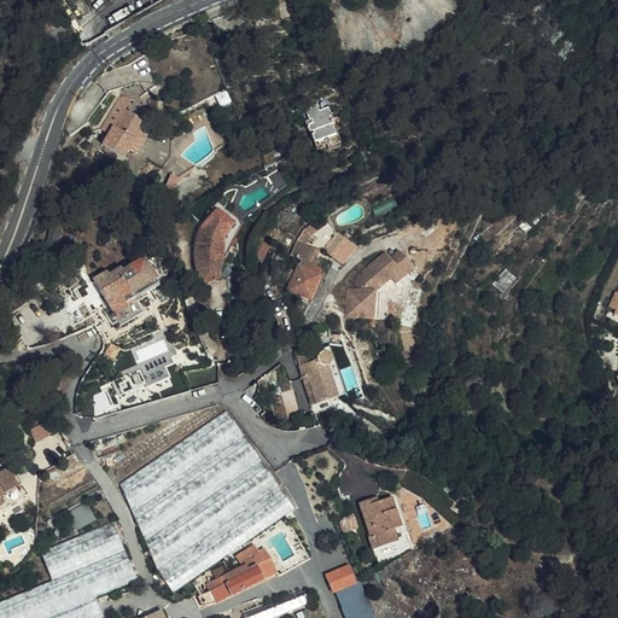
[(318,106),(315,100),(308,103),(308,105),(304,106),(309,121),(305,122),(308,130),(312,129),(313,133),(310,133),(316,149),(339,140),(328,104),(318,106)]
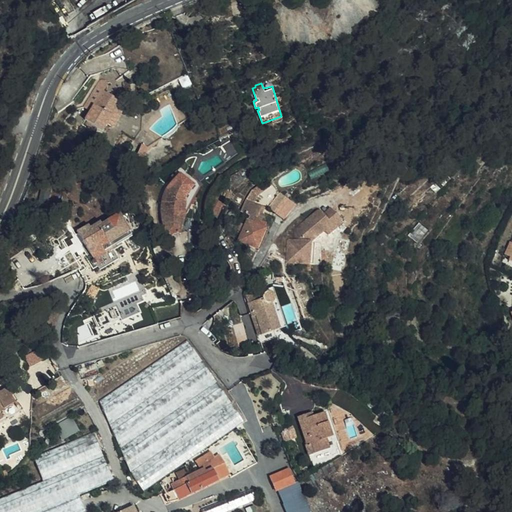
[(110,122),(123,100),(106,89),(97,104),(96,103),(87,118),(105,128),(109,122),(110,122)]
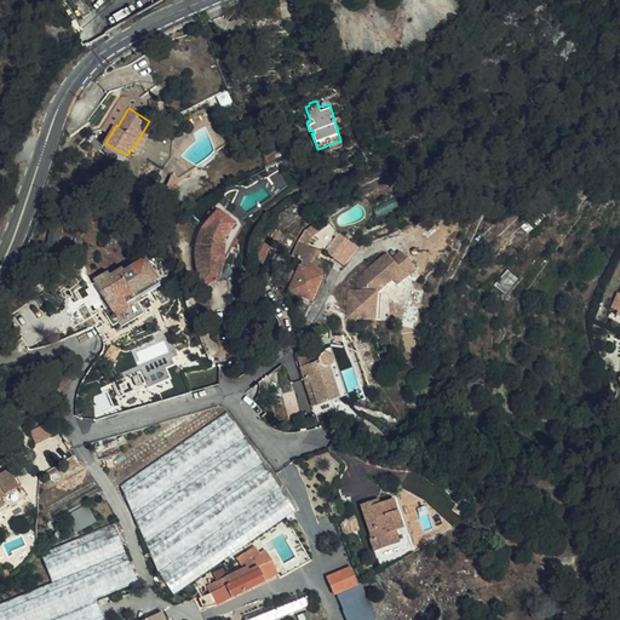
[(155,125),(149,121),(133,148),(139,151),(155,125)]
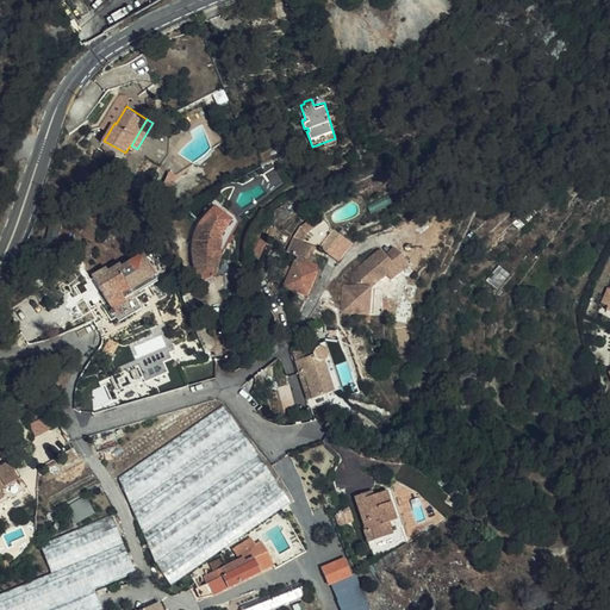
[(294,212),(290,203),(285,206),(291,215),(294,212)]
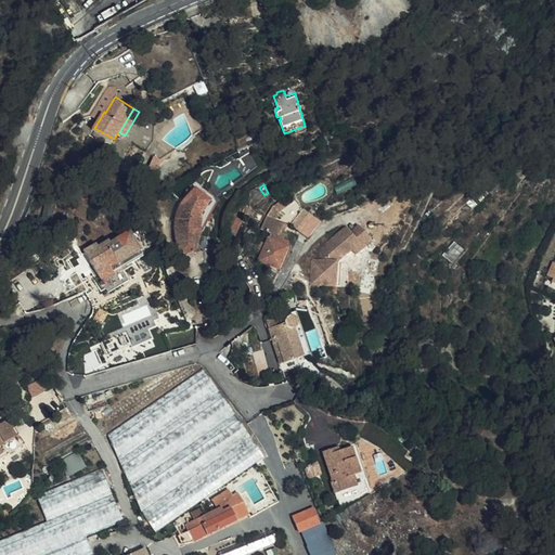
[(178,239),(182,254),(198,252),(197,243),(201,241),(203,239),(204,235),(204,231),(202,224),(194,222),(196,218),(198,215),(201,213),(215,195),(216,194),(205,185),(201,190),(197,186),(183,202),(179,209),(177,219),(177,229),(178,239)]
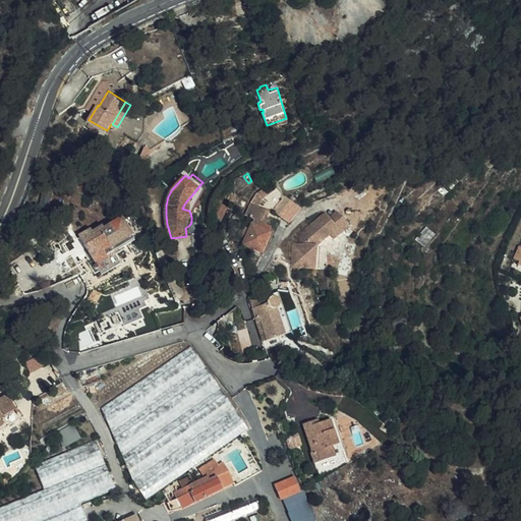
[(448,195),(460,183),(454,177),(442,189),(448,195)]
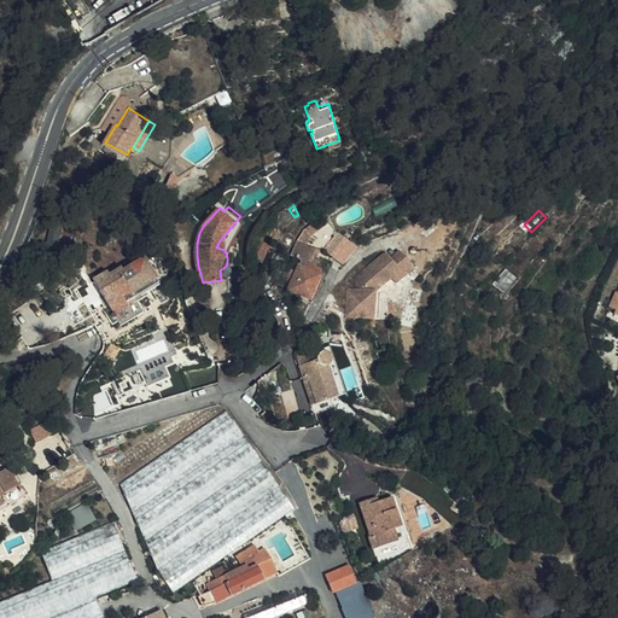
[(312,272),(315,264),(308,262),(314,249),(314,248),(307,244),(310,237),(330,222),(322,214),(304,228),(297,239),(290,254),(302,260),(287,290),(310,298),(320,275),(312,272)]
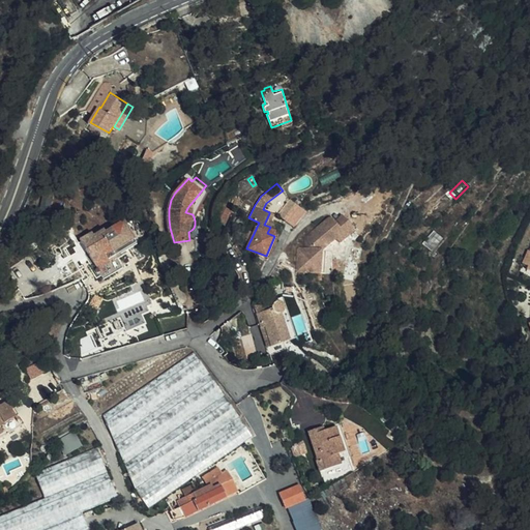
[(193,214),(207,193),(205,186),(192,203),(189,205),(187,208),(185,212),(193,214)]
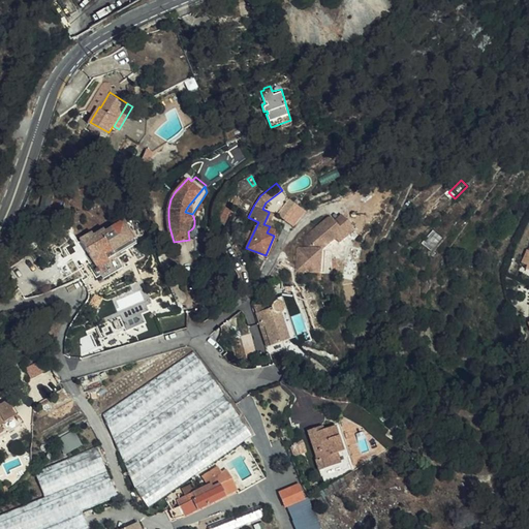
[(50,214),(54,195),(43,192),(39,212),(50,214)]
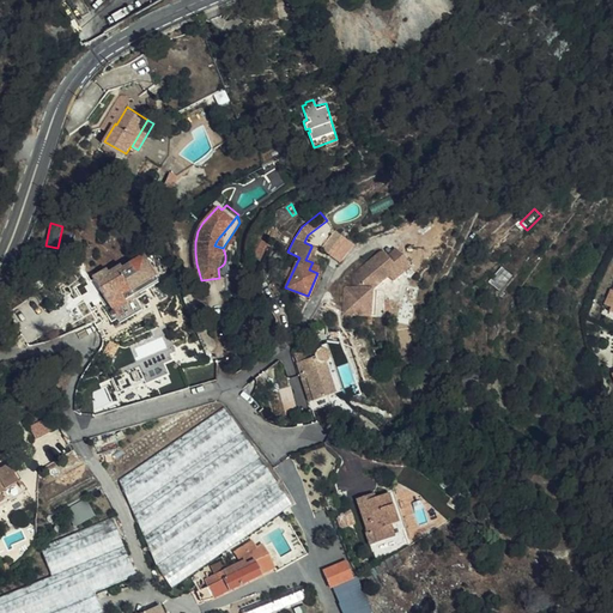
[(343,240),(344,240),(344,238),(339,235),(334,231),(320,248),(329,256),(343,240)]
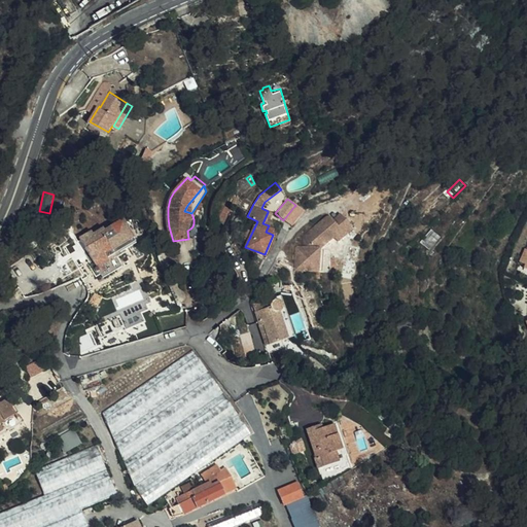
[(216,203),(214,215),(225,216),(227,205),(216,203)]
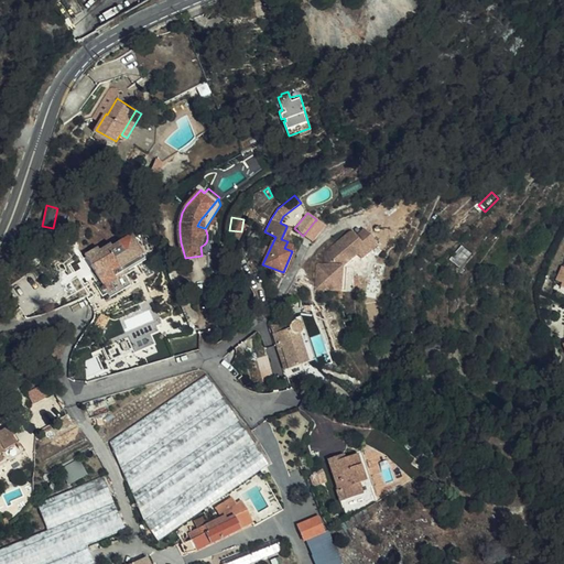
[(358,232),(365,225),(360,221),(354,229),(358,232)]
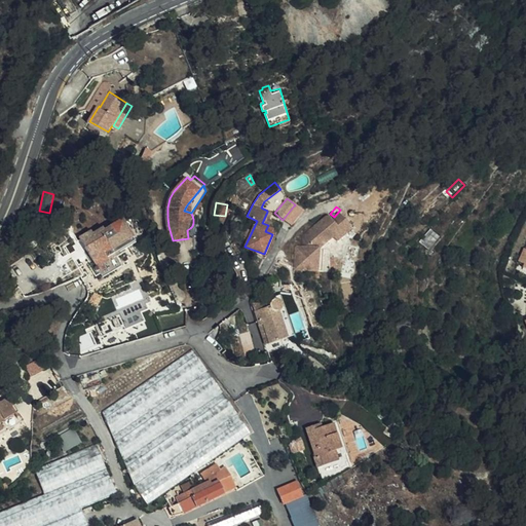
[(334,217),(330,214),(329,214),(325,213),(322,214),(320,215),(302,235),(302,246),(296,246),(297,268),(325,267),(325,260),(321,260),(320,245),(334,229),(339,233),(350,218),(340,210),(334,217)]
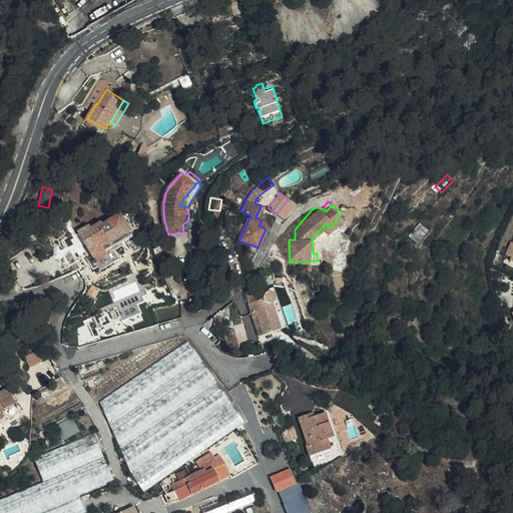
[(255,217),(262,219),(264,220),(266,215),(264,214),(266,208),(261,206),(255,217)]
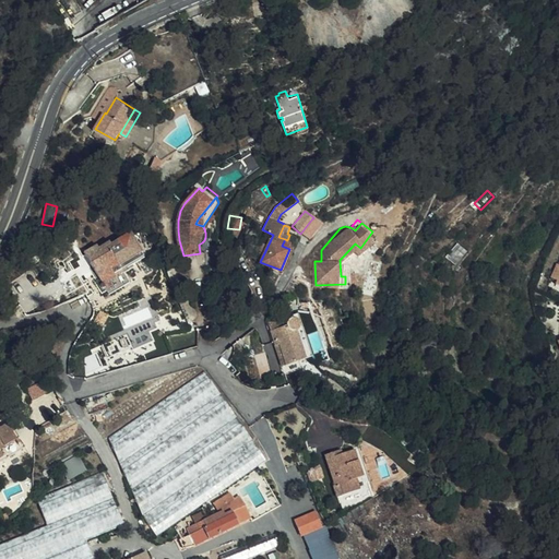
[(130,234),(143,254),(153,248),(140,227),(130,234)]
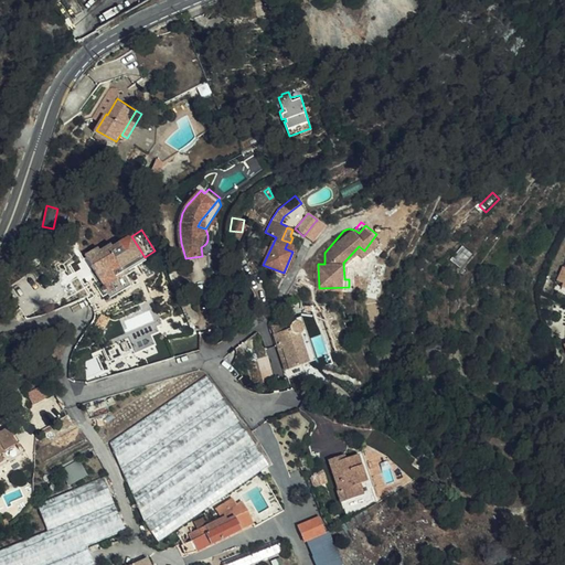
[(127,274),(147,262),(145,257),(131,236),(114,247),(110,244),(100,251),(98,247),(84,255),(87,259),(99,252),(104,259),(93,267),(112,298),(135,286),(127,274)]
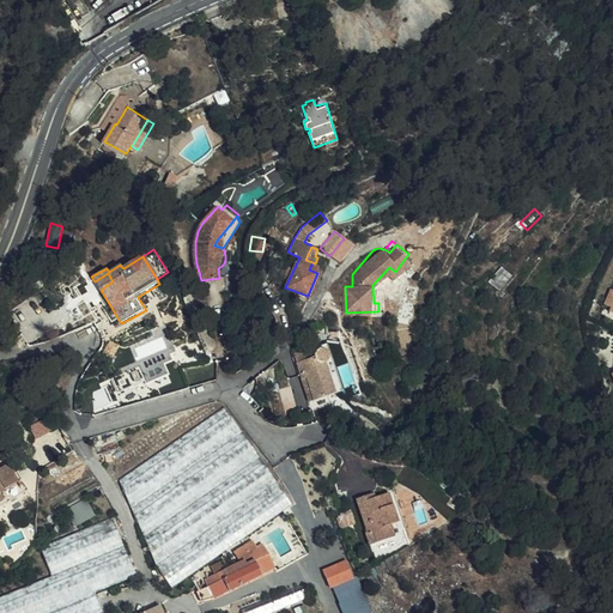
[(287,278),(292,268),(280,263),(275,273),(287,278)]
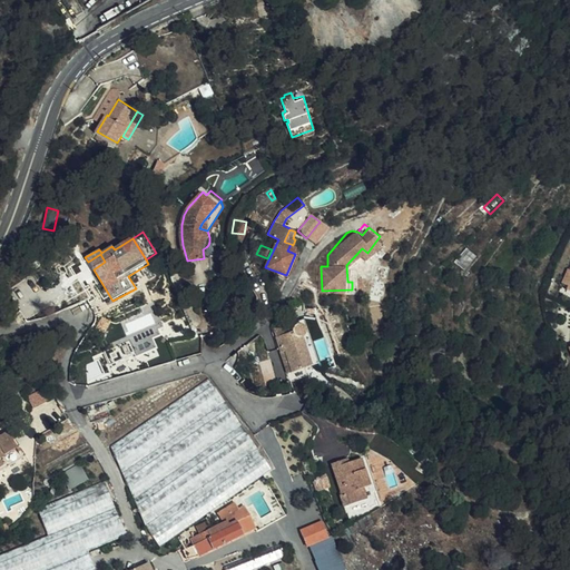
[(455,261),(467,269),(478,256),(468,247),(455,261)]
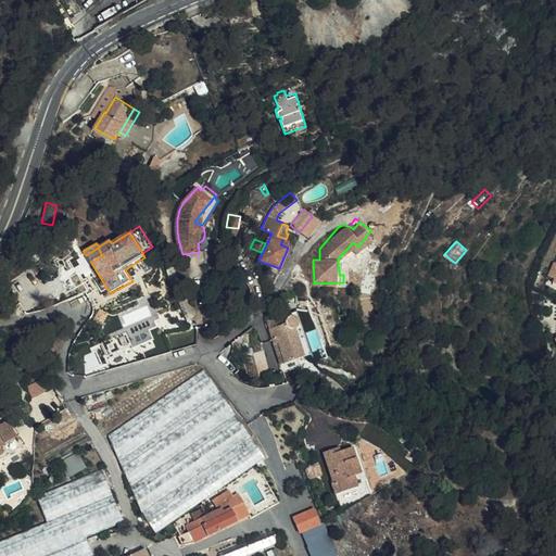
[(153,302),(146,304),(151,317),(123,330),(133,350),(153,340),(149,332),(158,328),(154,321),(160,319),(153,302)]
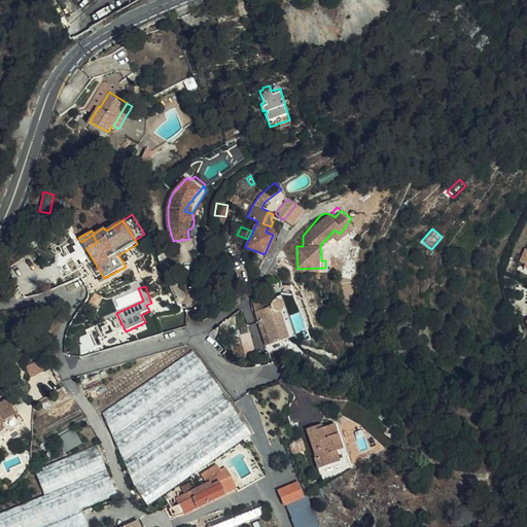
[(252,304),(254,312),(265,309),(262,301),(252,304)]
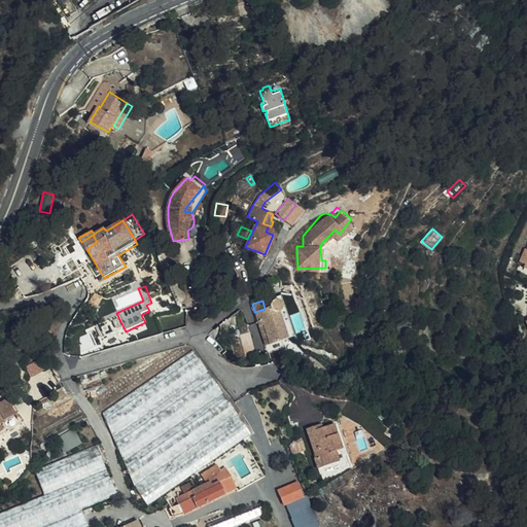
[(280,342),(287,340),(279,312),(281,310),(282,308),(282,305),(281,303),(278,301),(275,301),(272,302),(271,304),(270,307),(265,309),(254,312),(261,337),(266,336),(269,344),(265,346),(267,353),(282,349),(280,342)]
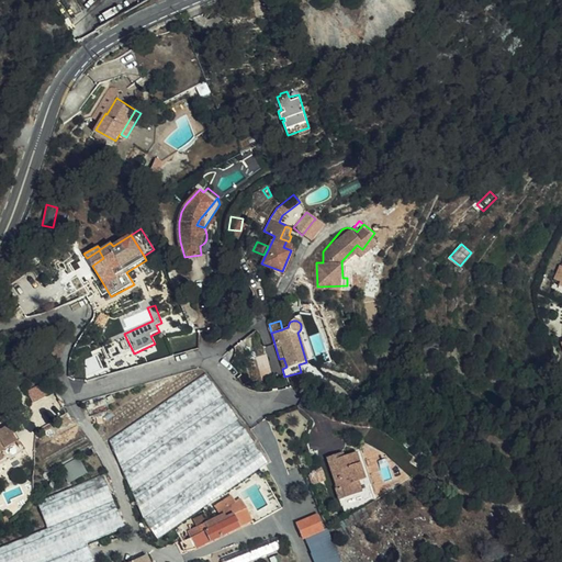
[(439,346),(435,333),(427,336),(431,349),(439,346)]
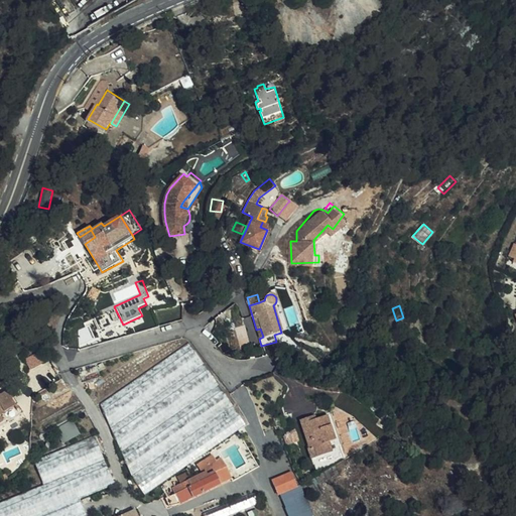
[(117,330),(111,317),(91,327),(97,340),(117,330)]
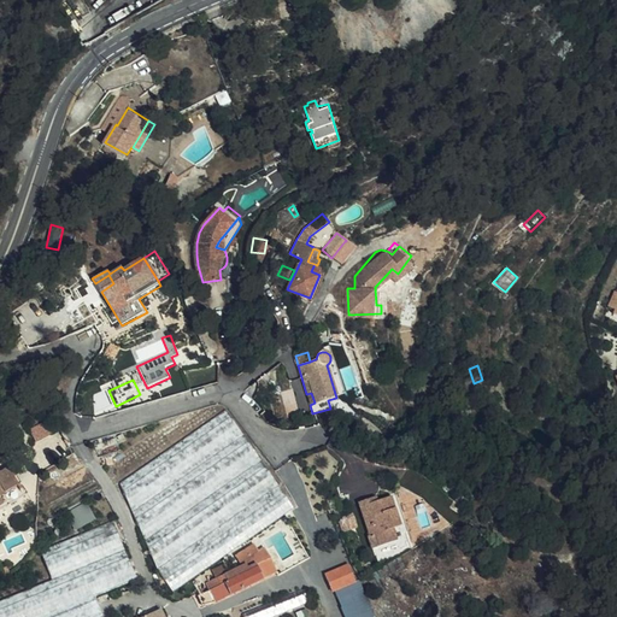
[(282,391),(288,415),(299,412),(294,388),(282,391)]
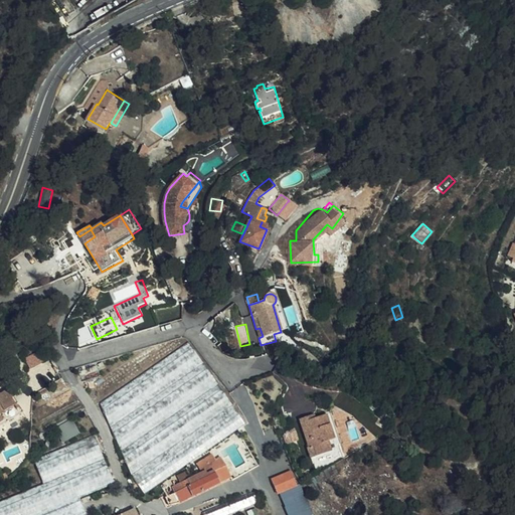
[(28,338),(22,342),(27,349),(33,346),(28,338)]
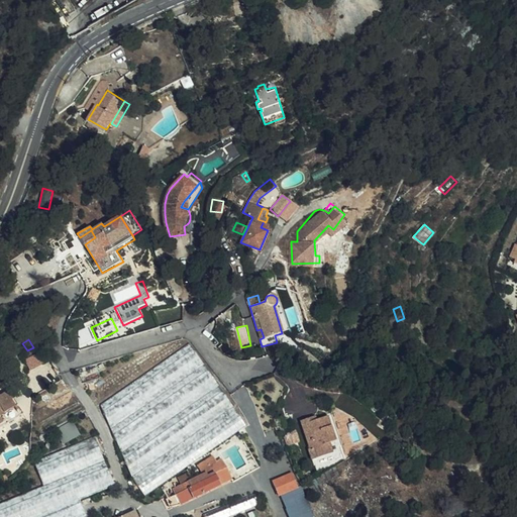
[(217,345),(221,354),(228,351),(224,342),(217,345)]
